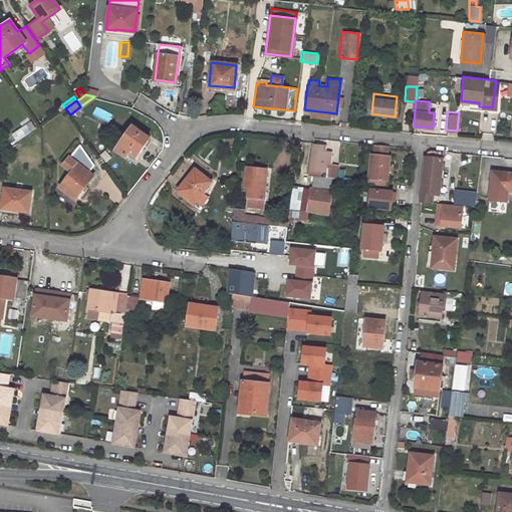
[(30,120),(20,128),(24,134),(34,126),(30,120)]
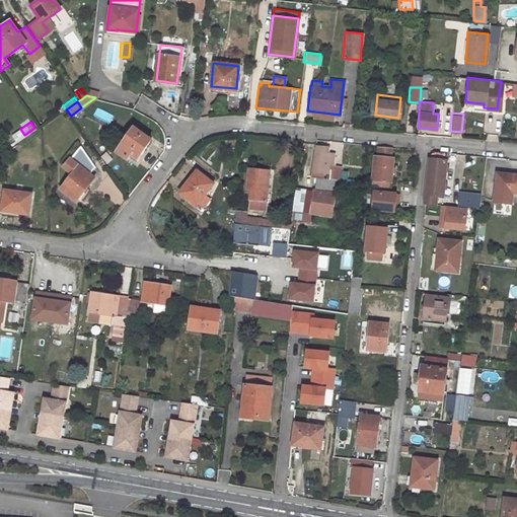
[(133,126),(115,149),(126,157),(130,152),(137,157),(151,139),(133,126)]
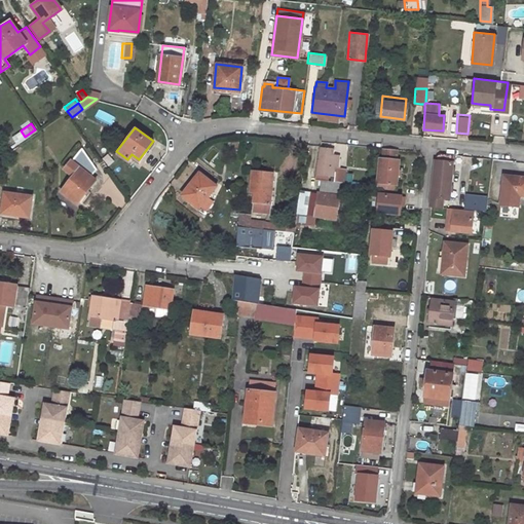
[(79,166),(90,176),(96,169),(80,147),(71,159),(79,166)]
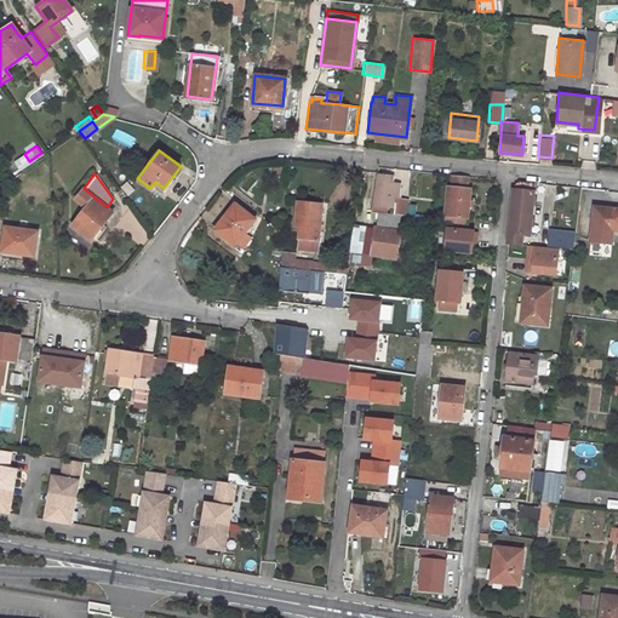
[(404,215),(406,200),(392,198),(394,183),(389,182),(390,176),(375,173),(370,210),(377,211),(400,213),(404,215)]
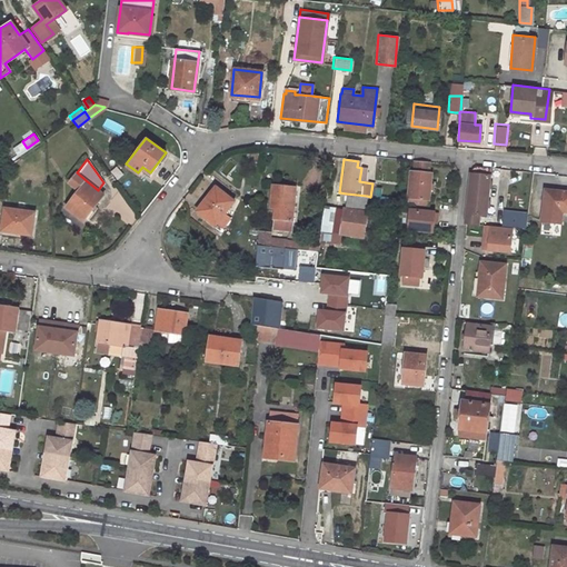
[(409,170),(407,202),(428,205),(430,172),(428,172),(429,160),(411,159),(410,170),(409,170)]
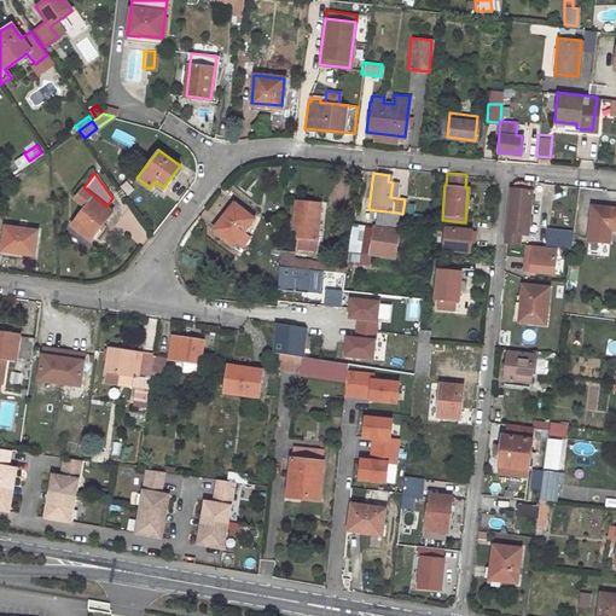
[(518,232),(526,233),(528,204),(529,195),(530,180),(516,179),(512,182),(506,242),(518,243),(518,232)]
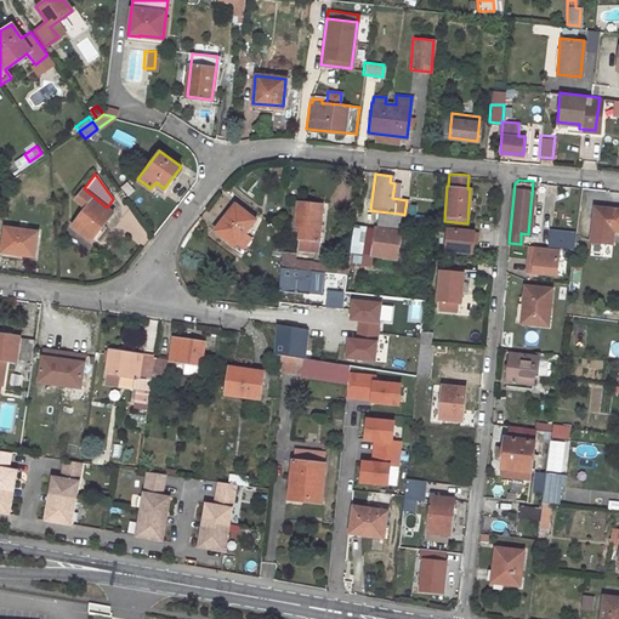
[(75,199),(85,208),(94,197),(84,188),(75,199)]
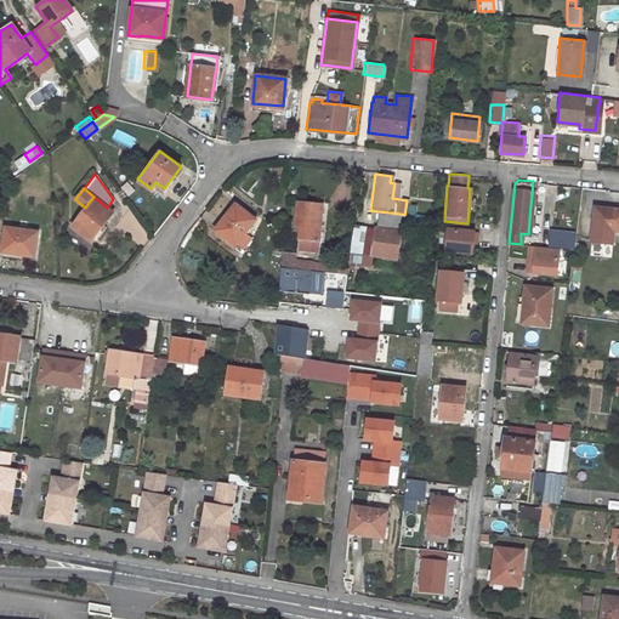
[(94,197),(85,208),(71,225),(90,240),(112,211),(107,208),(94,197)]
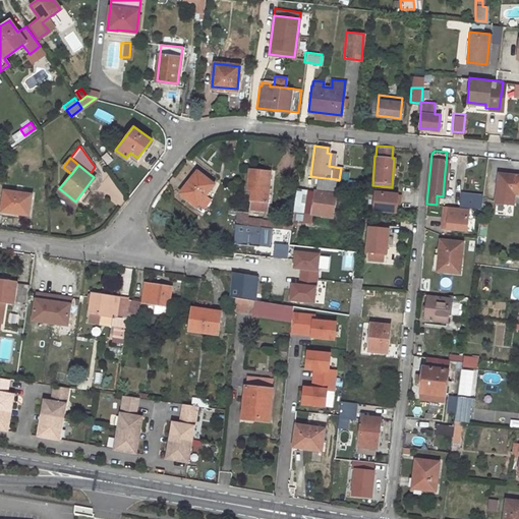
[(196,170),(179,192),(195,206),(213,183),(196,170)]
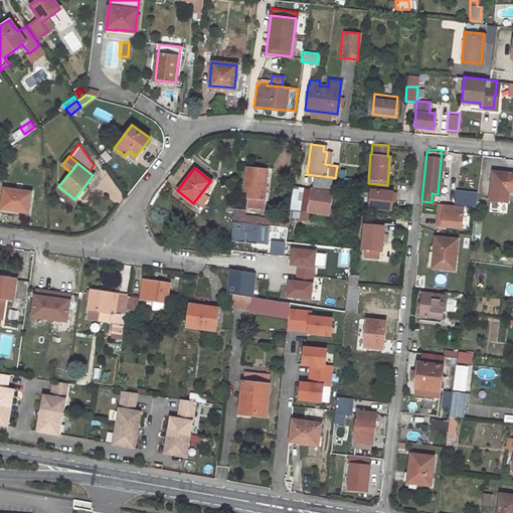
[(512,172),(491,170),(490,188),(488,197),(505,199),(506,190),(512,190),(512,172)]
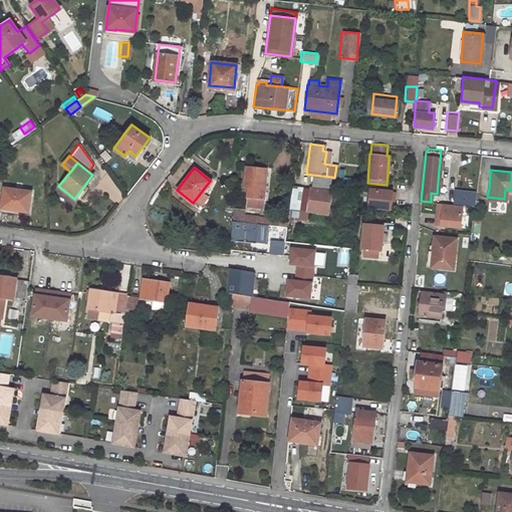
[(249,191),(247,209),(262,211),(266,173),(246,171),(244,190),(249,191)]
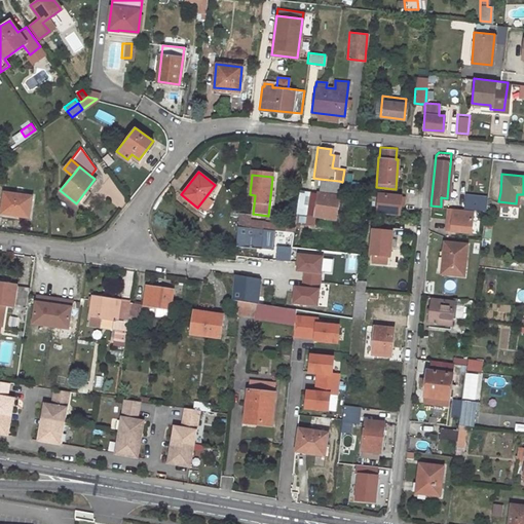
[(337,195),(339,181),(320,179),(317,193),(337,195)]
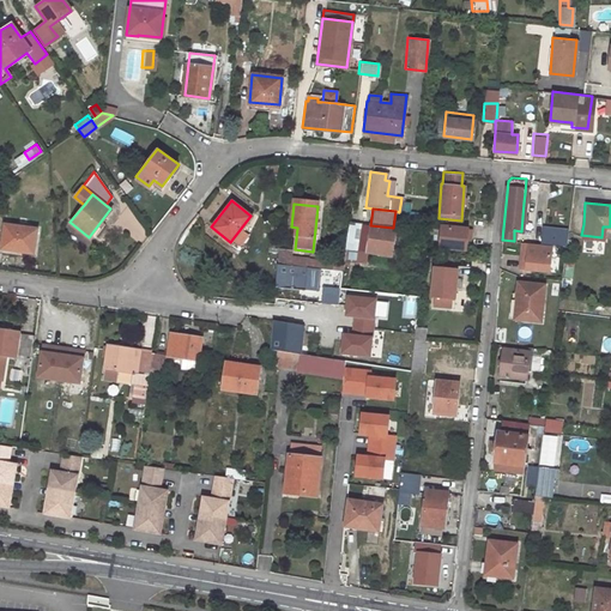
[(358,250),(391,255),(393,228),(370,225),(349,222),(344,260),(356,261),(358,250)]
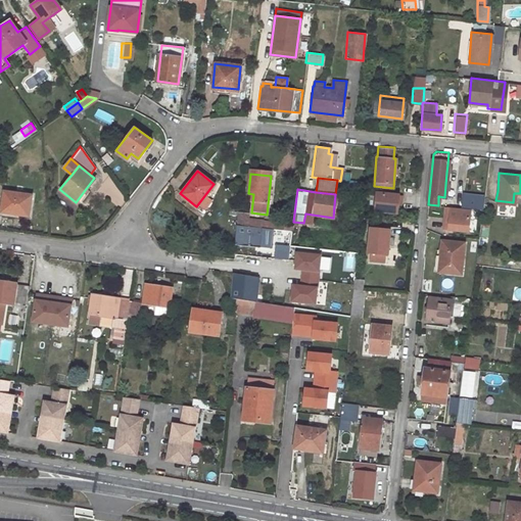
[(394,210),(395,189),(371,189),(370,210),(394,210)]
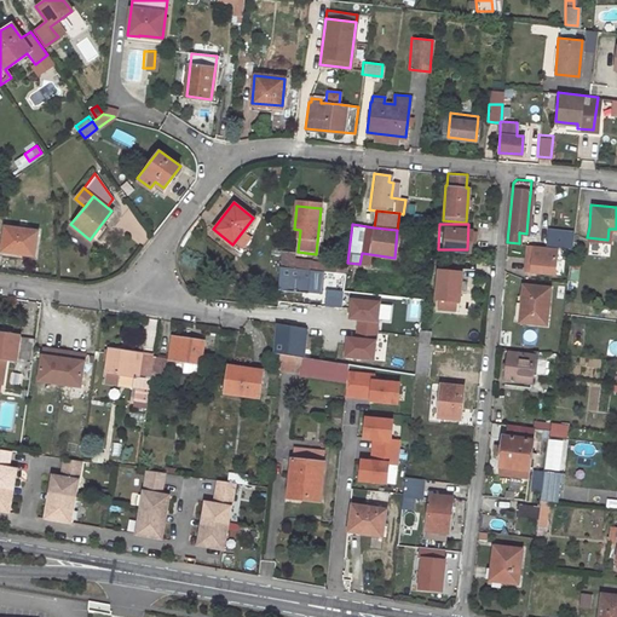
[(4,228),(0,251),(33,254),(35,231),(4,228)]
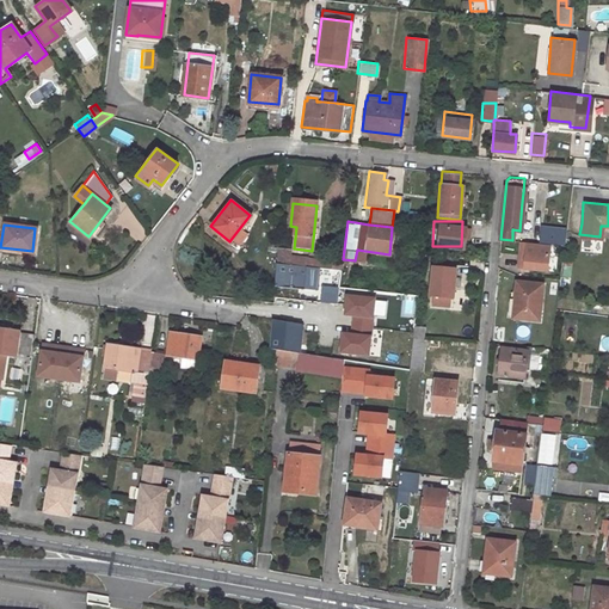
[(565,227),(540,225),(539,240),(563,243),(565,227)]
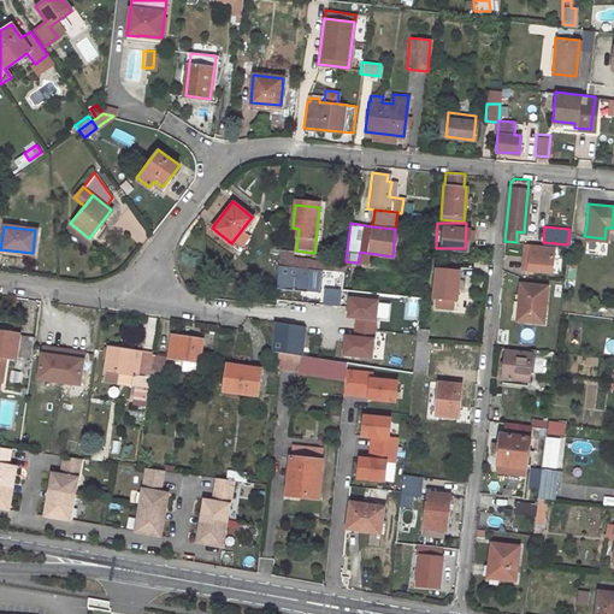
[(529,259),(523,259),(521,270),(551,272),(554,246),(530,243),(529,259)]
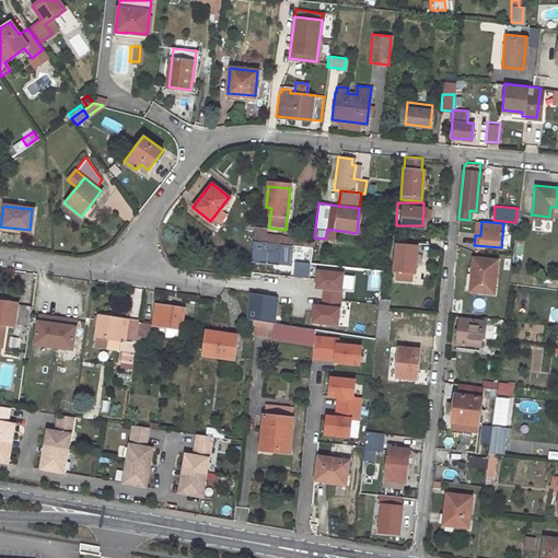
[(254,240),(280,243),(287,243),(287,236),(281,235),(264,233),(264,229),(254,228),(253,240),(254,240)]
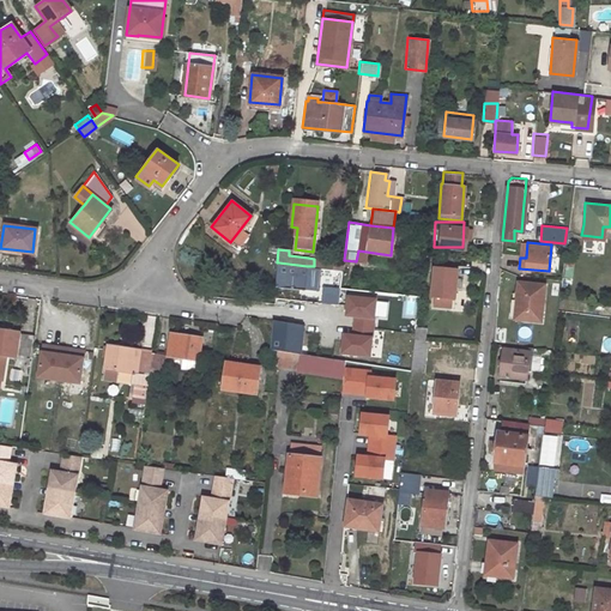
[(453,260),(434,259),(430,295),(434,295),(433,304),(449,306),(451,296),(453,297),(457,268),(452,268),(453,260)]
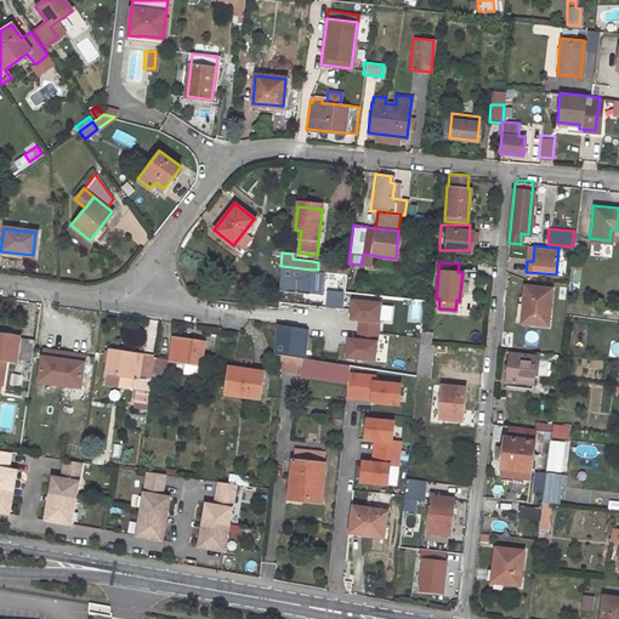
[(279,290),(308,293),(308,291),(311,270),(282,266),(279,290)]
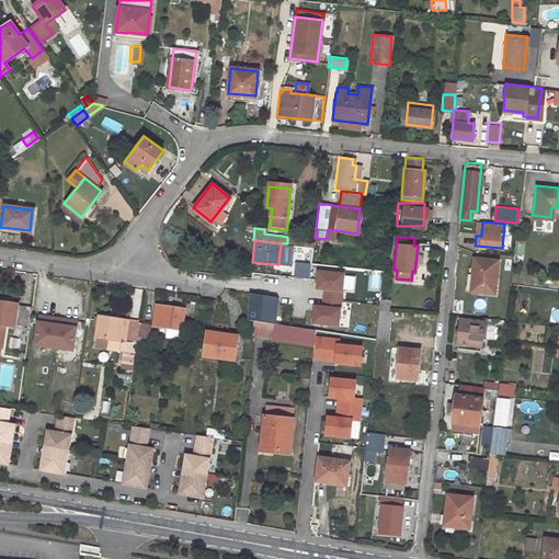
[(278,263),(291,264),(293,244),(287,243),(281,243),(278,263)]
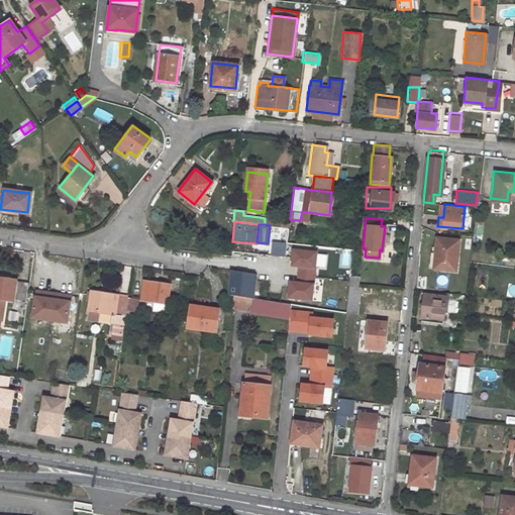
[(435,237),(432,269),(453,271),(456,239),(435,237)]
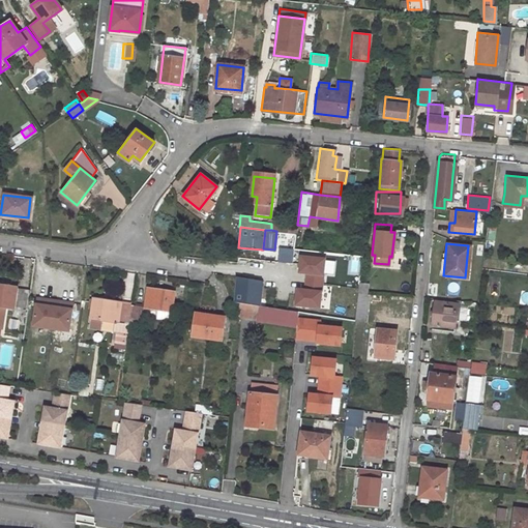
[(281,247),(280,261),(292,262),(294,248),(281,247)]
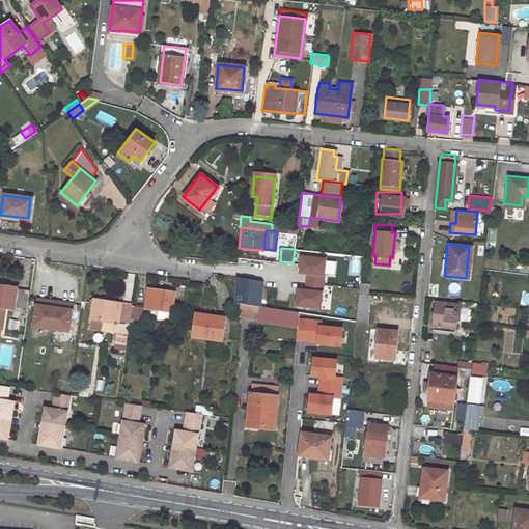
[(301,254),(299,272),(306,272),(325,274),(326,257),(301,254)]
